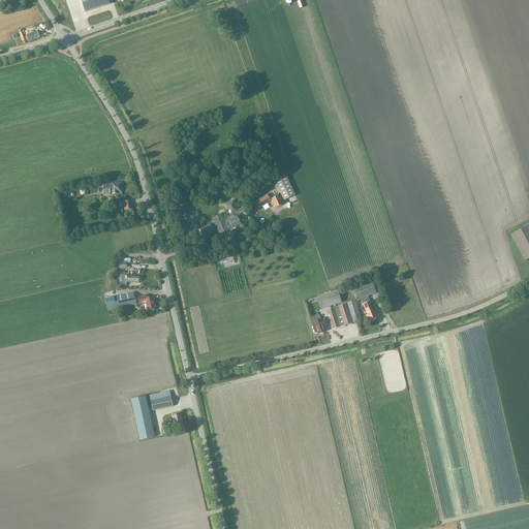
[(81,0),(85,12),(110,4),(107,0),(81,0)]
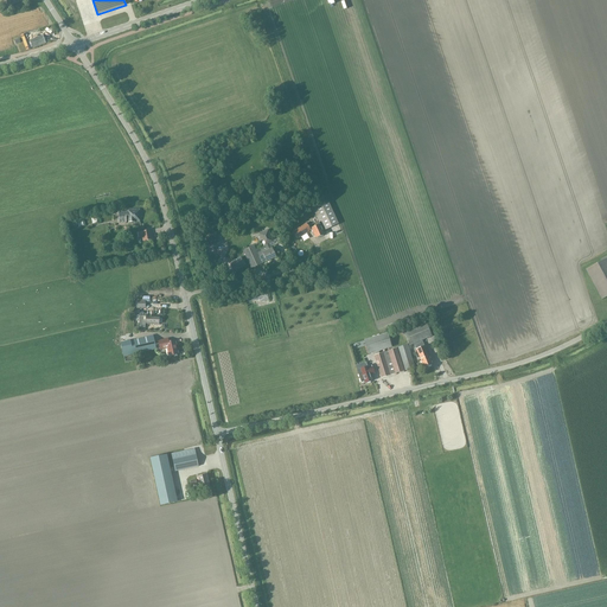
[(42,36),(30,40),(32,49),(45,44),(42,36)]
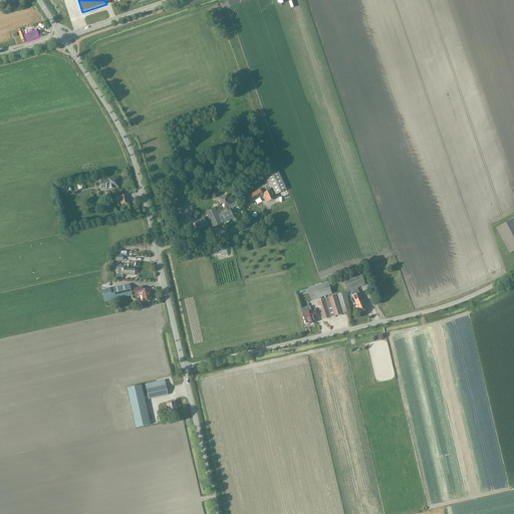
[(278,172),(265,178),(269,187),(262,191),(267,202),(274,199),(273,196),(270,189),(272,188),(275,195),(286,190),(278,172)]
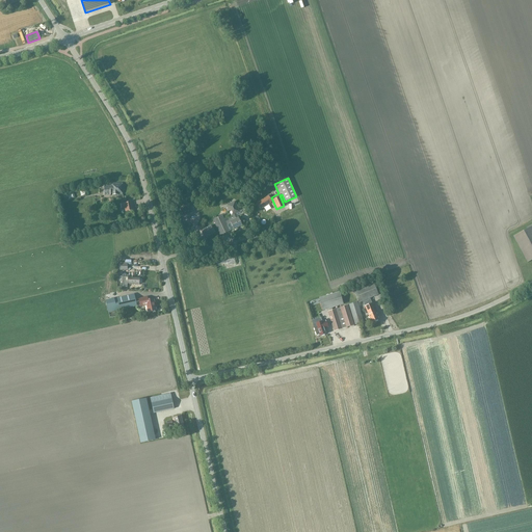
[(123,183),(122,183),(112,183),(112,187),(110,187),(110,186),(104,186),(104,195),(110,195),(110,192),(111,192),(111,191),(112,191),(112,194),(113,194),(122,194),(123,194),(123,183)]
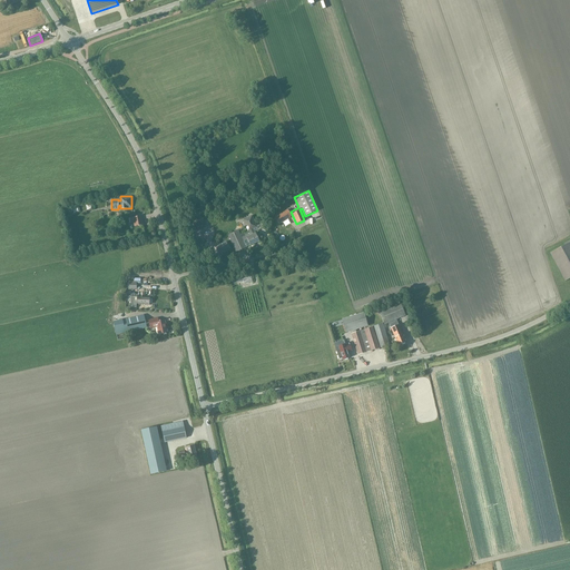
[(292,217),(287,210),(275,218),(279,225),(292,217)]
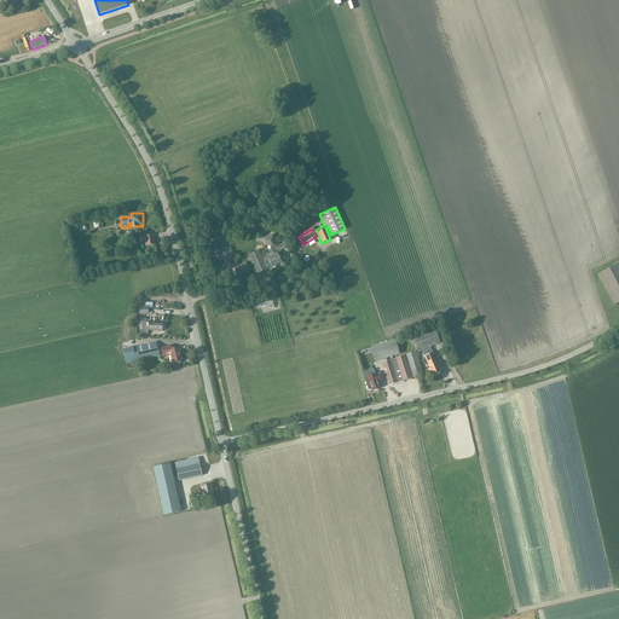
[(221,248),(219,233),(207,237),(209,250),(221,248)]
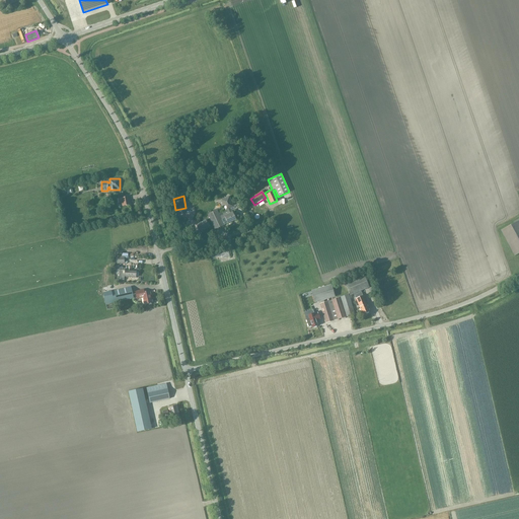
[(130,205),(129,197),(118,199),(118,204),(122,203),(122,207),(130,205)]
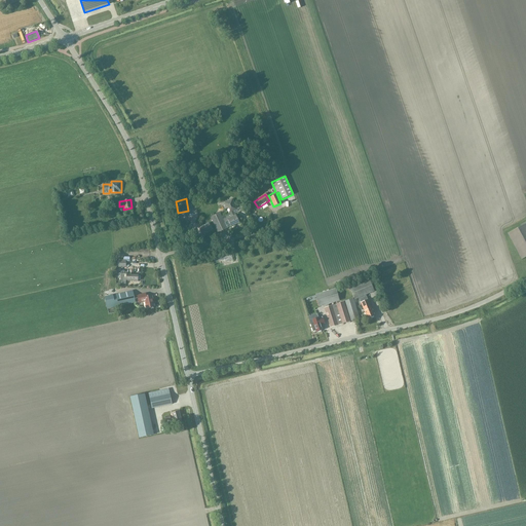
[(230,216),(223,220),(227,228),(231,226),(231,227),(238,223),(235,215),(232,211),(235,209),(231,199),(223,203),(227,210),(226,210),(228,214),(229,213),(230,216)]
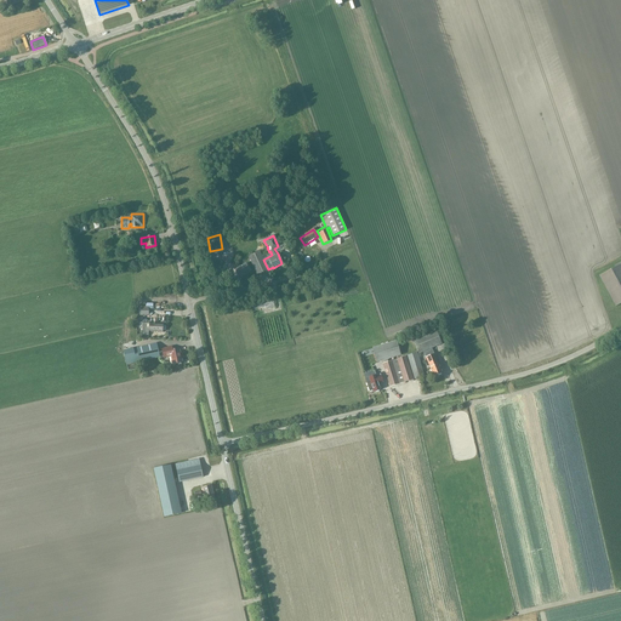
[(260,252),(249,257),(250,260),(252,263),(257,274),(268,269),(263,260),(260,252)]
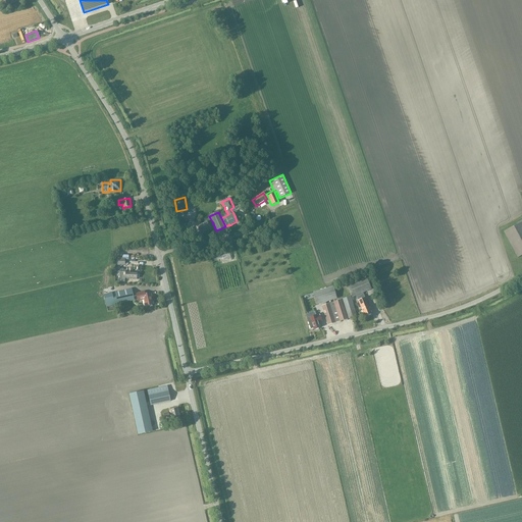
[(207,221),(198,226),(202,233),(211,228),(207,221)]
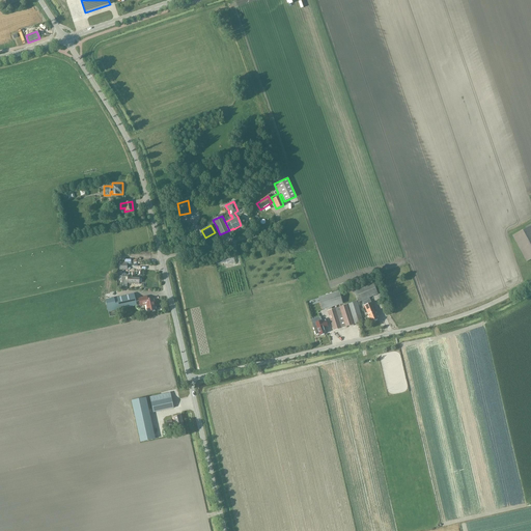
[(530,259),(530,226),(513,236),(527,262),(530,259)]
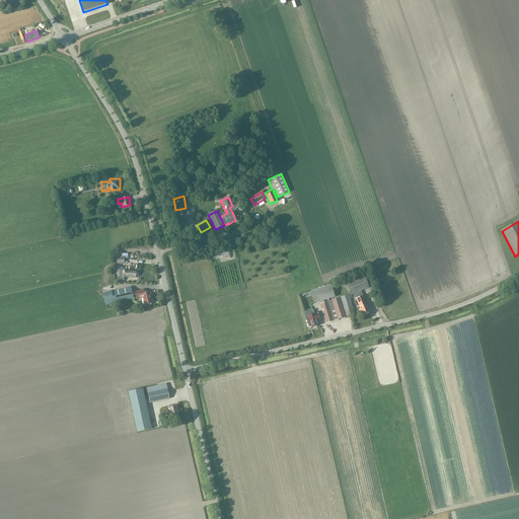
[(125,270),(117,270),(117,274),(119,275),(119,280),(124,280),(124,277),(135,278),(136,270),(125,270)]
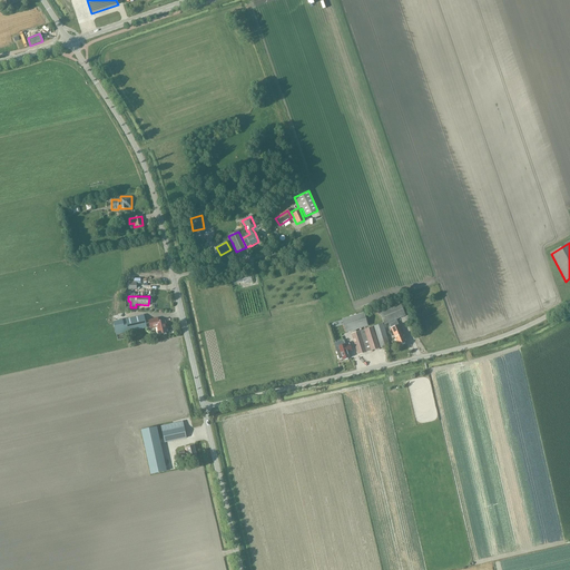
[(405,316),(400,303),(379,312),(384,324),(405,316)]
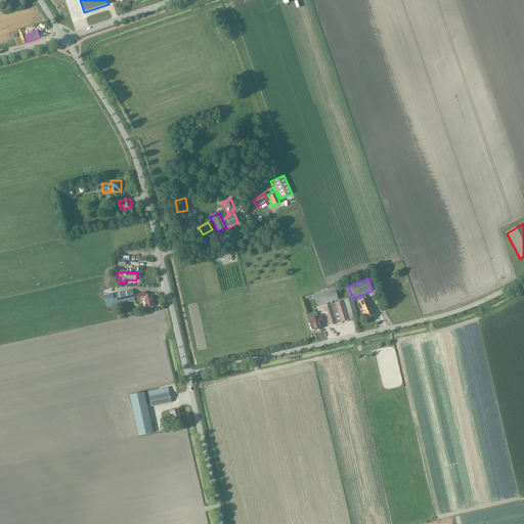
[(338,300),(334,288),(314,294),(318,306),(338,300)]
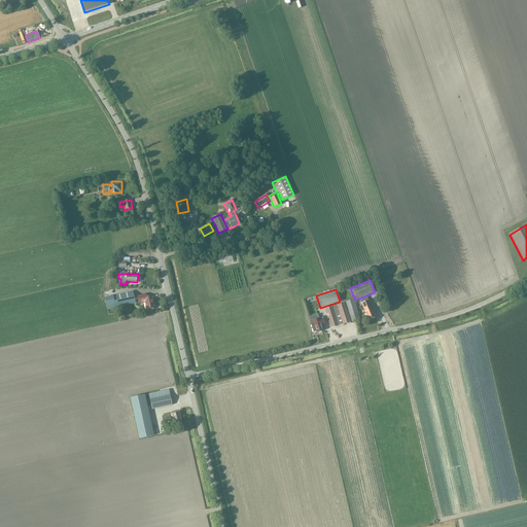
[(133,291),(113,295),(104,297),(107,309),(115,307),(135,303),(133,291)]
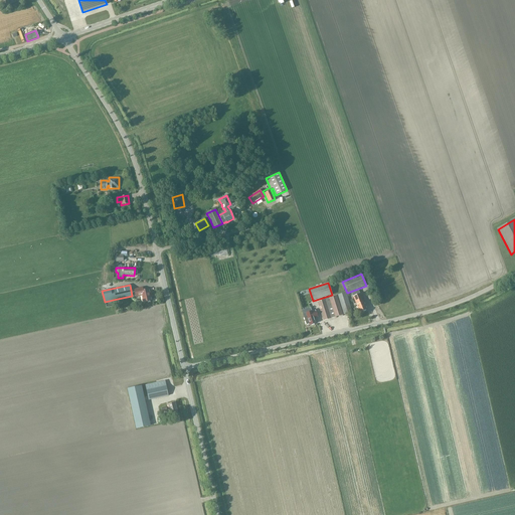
[(141,288),(134,290),(136,297),(142,296),(144,303),(151,301),(148,290),(142,291),(141,288)]
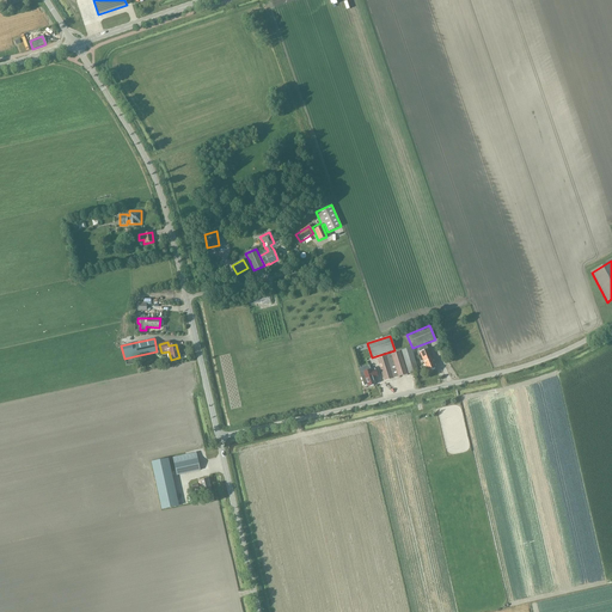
[(426,344),(417,348),(421,356),(422,359),(427,371),(435,368),(426,344)]
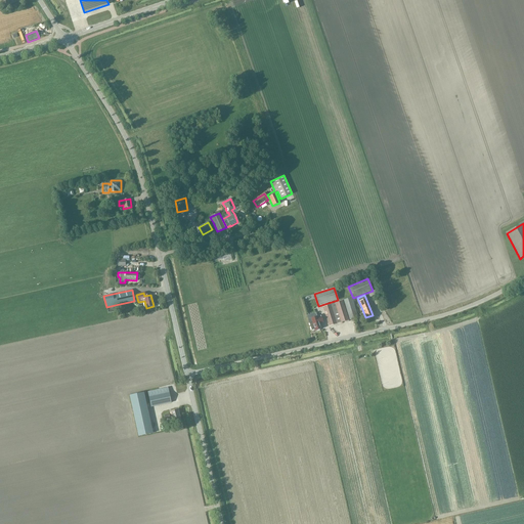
[(357,317),(354,306),(351,297),(344,300),(349,319),(357,317)]
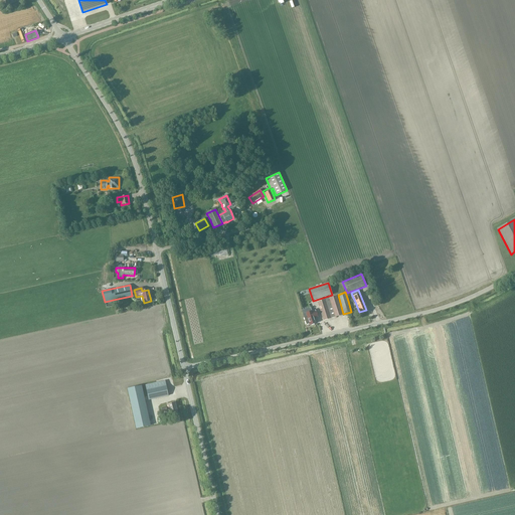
[(336,296),(329,298),(335,317),(343,314),(336,296)]
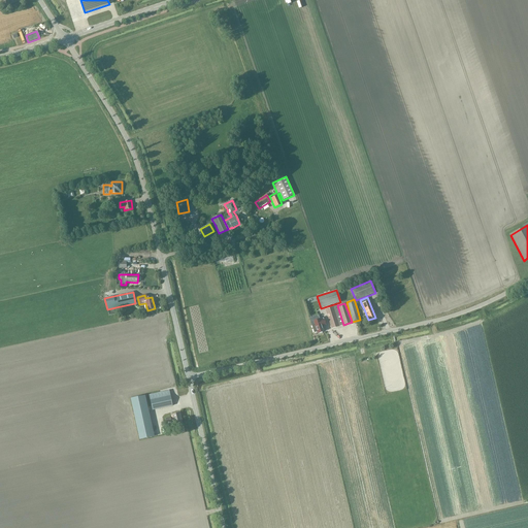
[(333,306),(325,309),(332,328),(339,326),(333,306)]
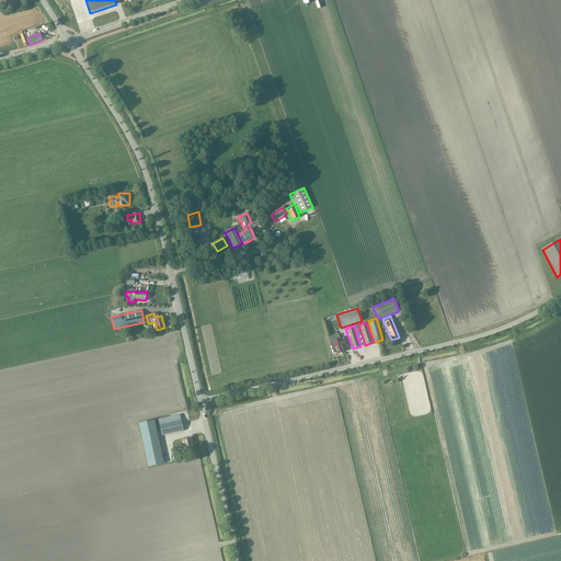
[(334,345),(331,346),(333,354),(336,353),(338,354),(343,352),(342,346),(346,345),(345,343),(343,338),(339,340),(333,341),(334,345)]
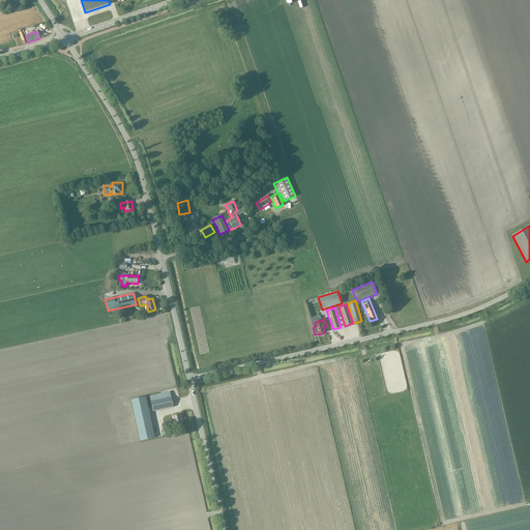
[(153,411),(173,407),(170,392),(150,396),(153,411)]
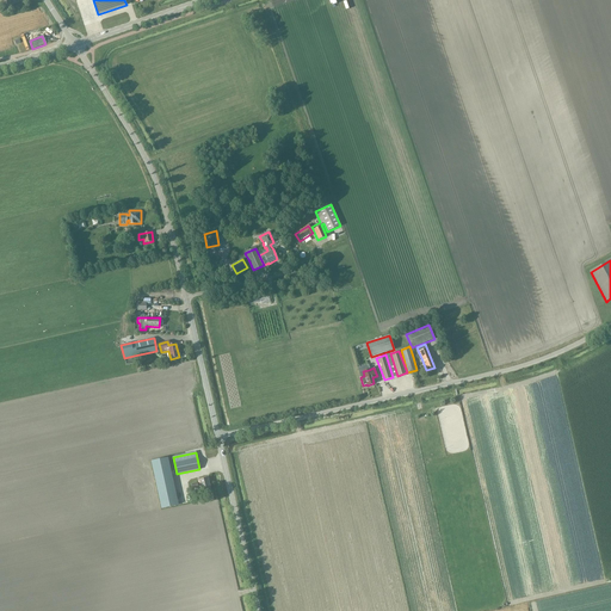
[(161,508),(178,505),(167,458),(150,462),(161,508)]
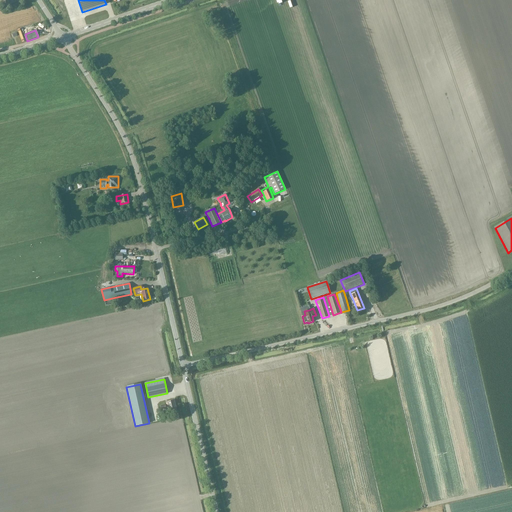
[(170,412),(176,410),(174,400),(167,402),(170,412)]
